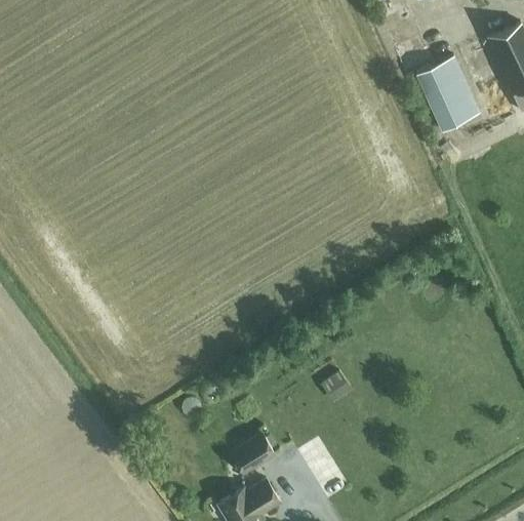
[(487,40),(521,114),(523,112),(523,31),(521,25),(487,40)]
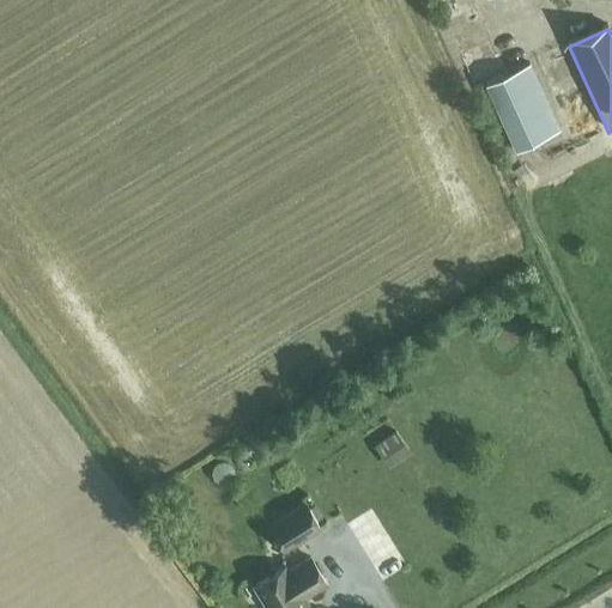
[(561,133),(529,67),(486,87),(516,153),(561,133)]
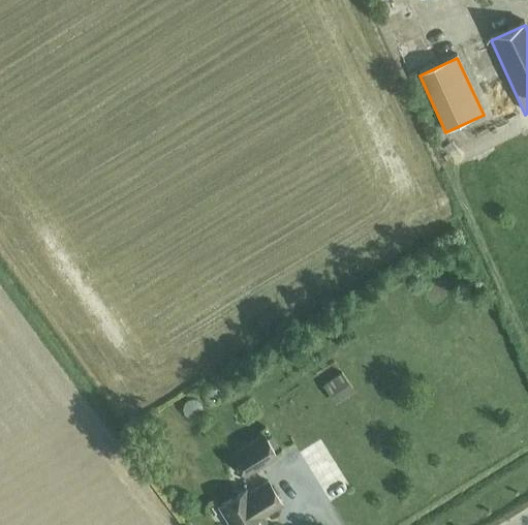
[(339,398),(353,389),(344,374),(329,384),(339,398)]
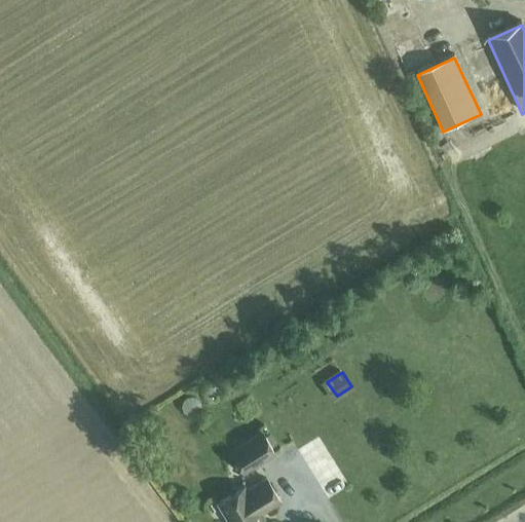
[(275,456),(263,436),(231,455),(245,476),(275,456)]
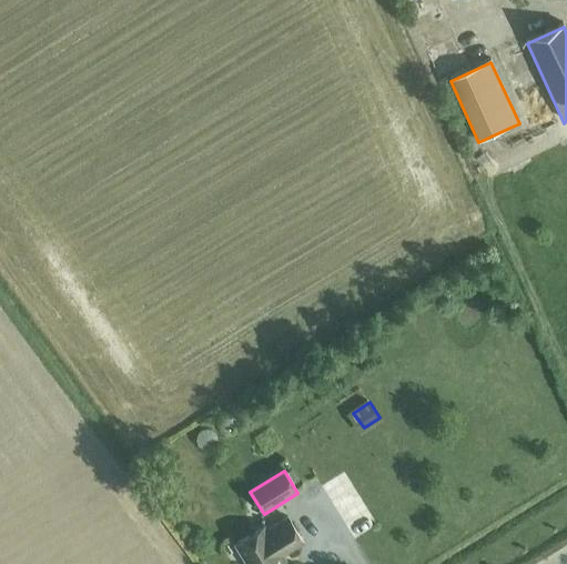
[(304,545),(289,521),(267,534),(264,530),(236,547),(246,563),(285,563),(282,559),(304,545)]
